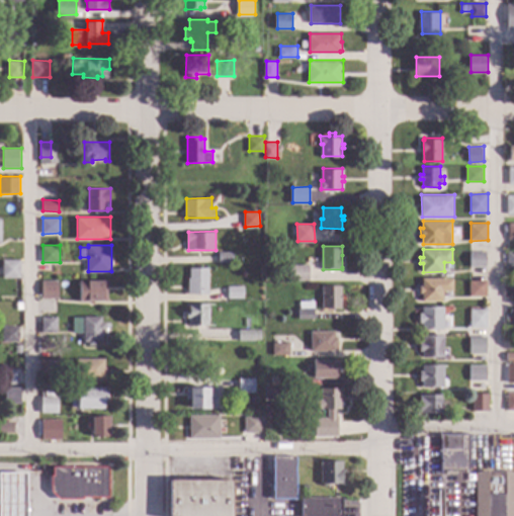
[(235,262),(221,262),(220,251),(234,251),(235,262)]
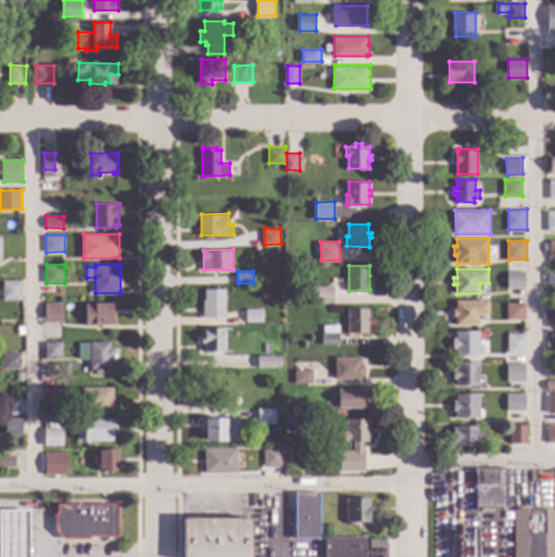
[(526,287),(510,287),(509,271),(526,271),(526,287)]
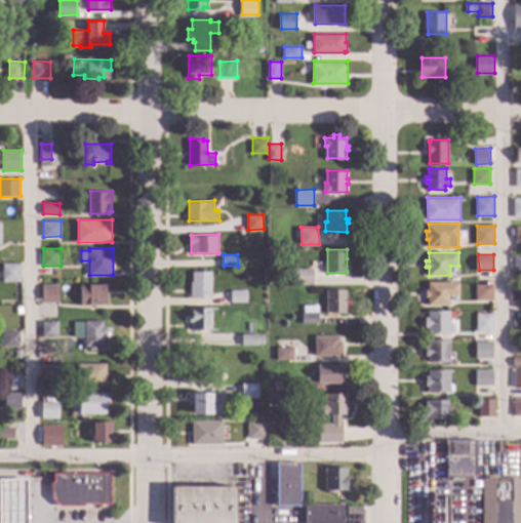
[(22,281),(4,281),(4,263),(22,263),(22,281)]
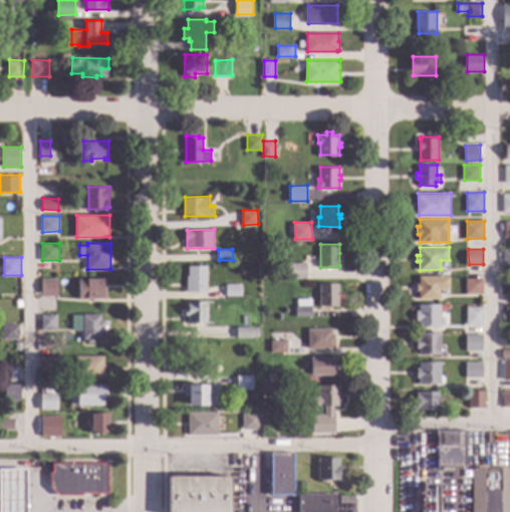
[(307,278),(288,278),(288,262),(307,262),(307,278)]
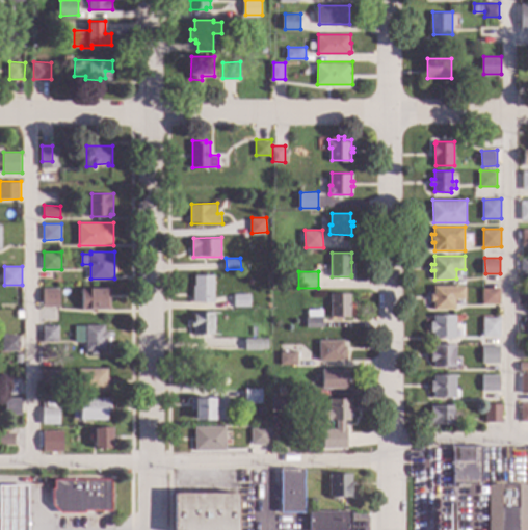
[(215,301),(194,301),(194,285),(196,285),(196,274),(215,274),(215,301)]
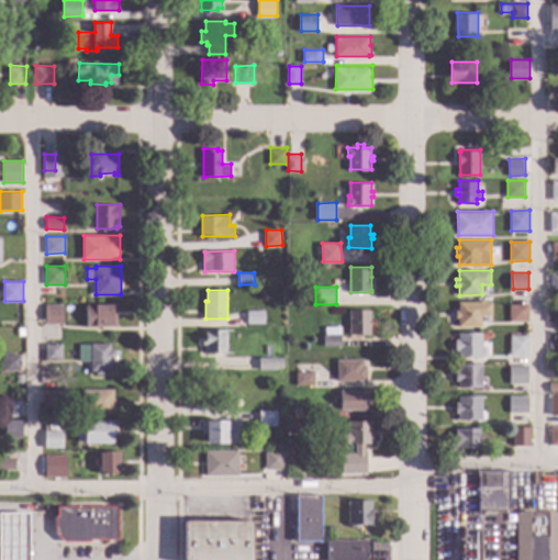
[(493,315),(482,315),(482,325),(459,325),(459,316),(457,316),(457,310),(459,310),(459,301),(493,301),(493,315)]
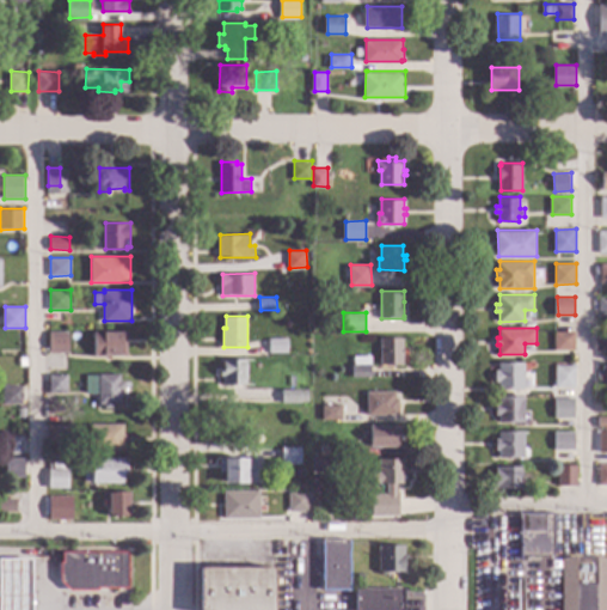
[(576,349),(556,349),(556,330),(576,330),(576,349)]
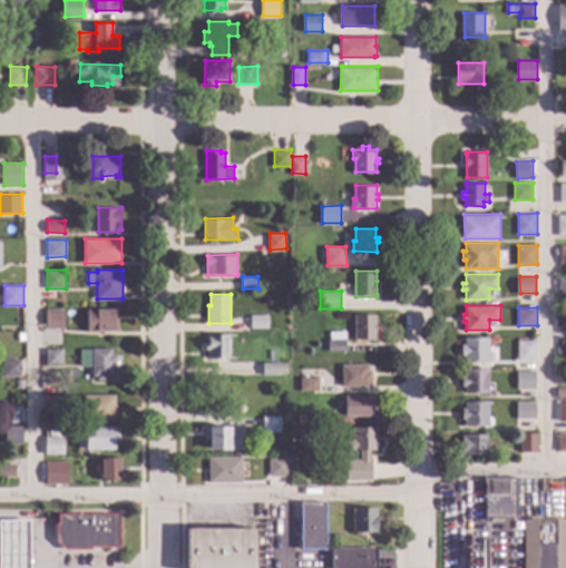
[(66,327),(47,327),(47,309),(65,309),(66,327)]
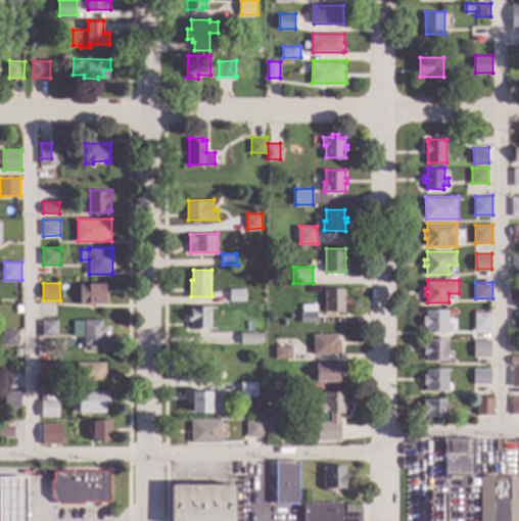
[(105,303),(81,303),(81,283),(105,283),(105,303)]
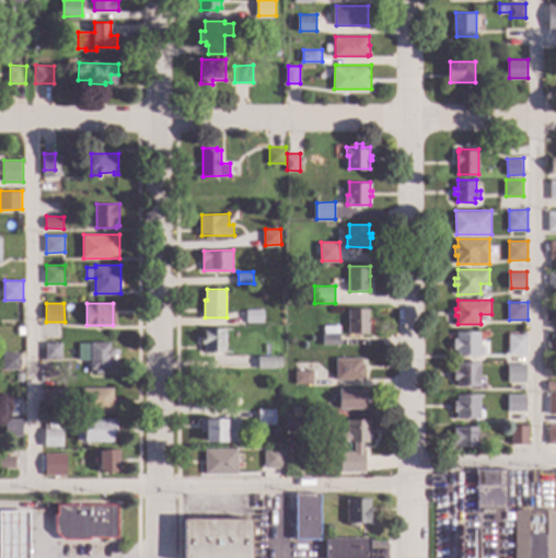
[(370,333),(349,333),(349,307),(370,307),(370,333)]
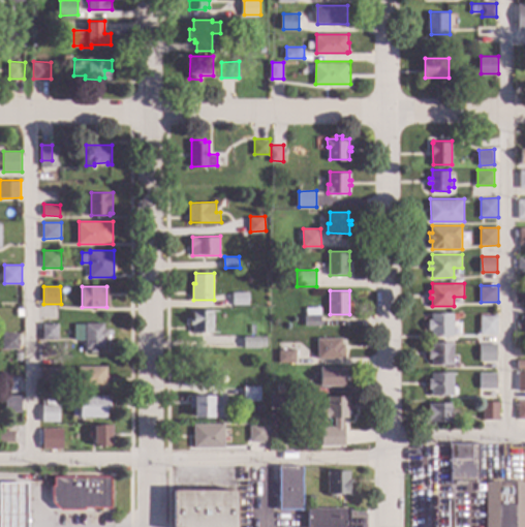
[(250,303),(235,304),(234,291),(250,291),(250,303)]
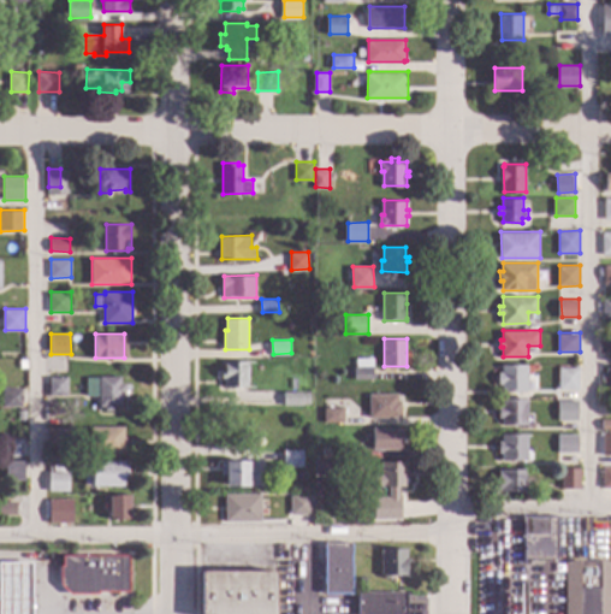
[(375,378),(373,378),(356,378),(356,366),(357,366),(357,356),(374,356),(375,378)]
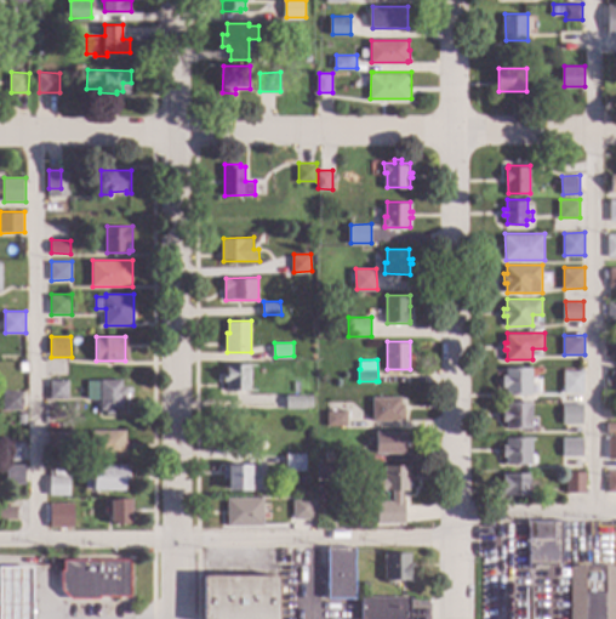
[(251,390),(228,390),(228,381),(224,381),(224,373),(228,373),(228,364),(251,363),(251,390)]
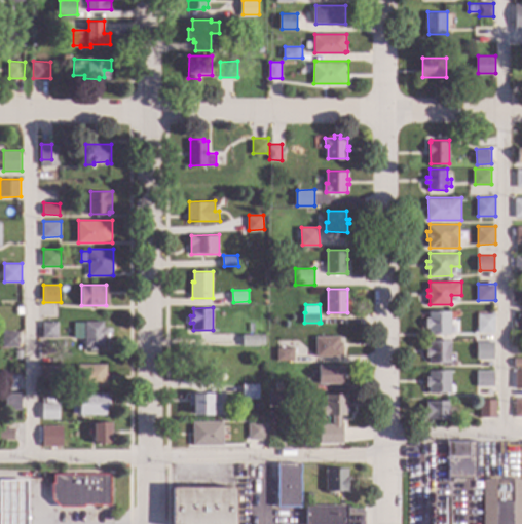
[(452,333),(431,333),(431,327),(426,327),(426,317),(431,317),(431,310),(451,310),(452,333)]
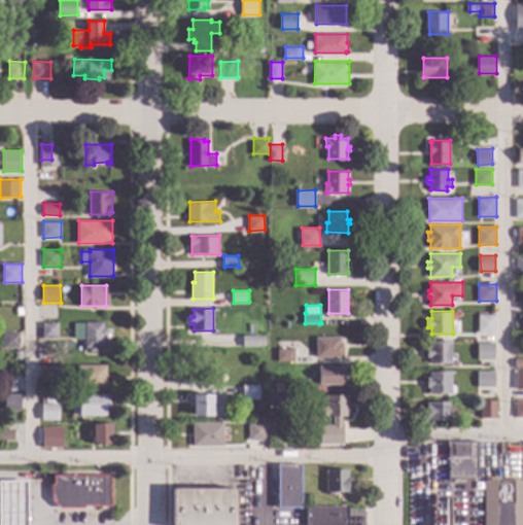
[(497,314),(497,333),(479,333),(479,314),(497,314)]
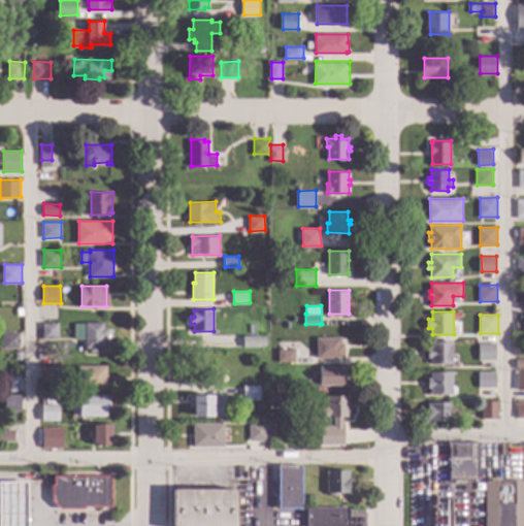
[(59,337),(43,338),(43,322),(59,322),(59,337)]
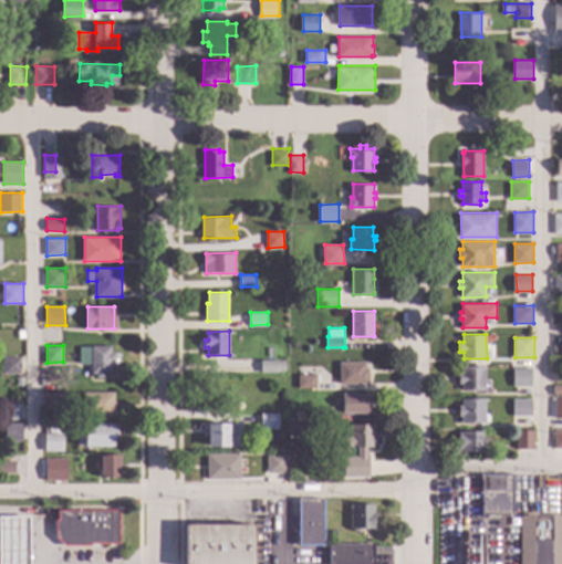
[(113,352),(117,352),(117,357),(120,357),(120,362),(117,362),(117,363),(114,363),(114,373),(105,373),(105,376),(97,376),(97,373),(92,373),(92,363),(81,363),(81,345),(113,345),(113,352)]
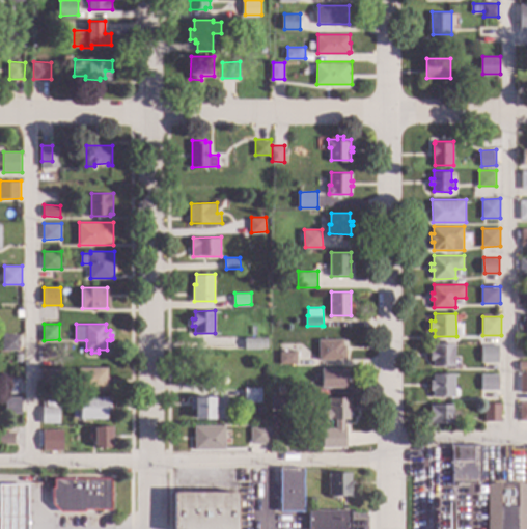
[(21,335),(21,350),(4,350),(4,334),(21,335)]
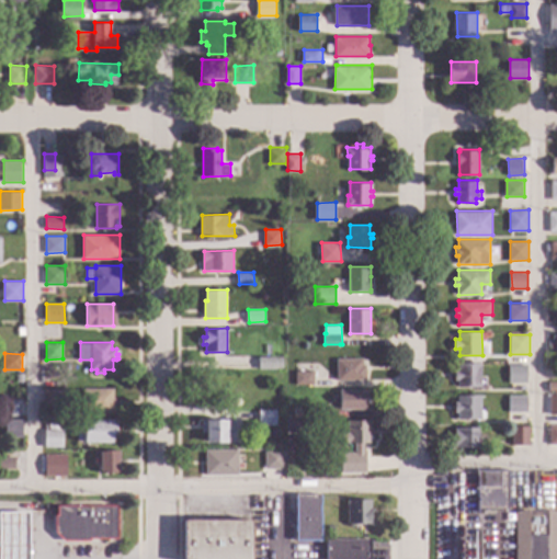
[(284,356),(284,367),(276,367),(276,368),(260,368),(260,356),(284,356)]
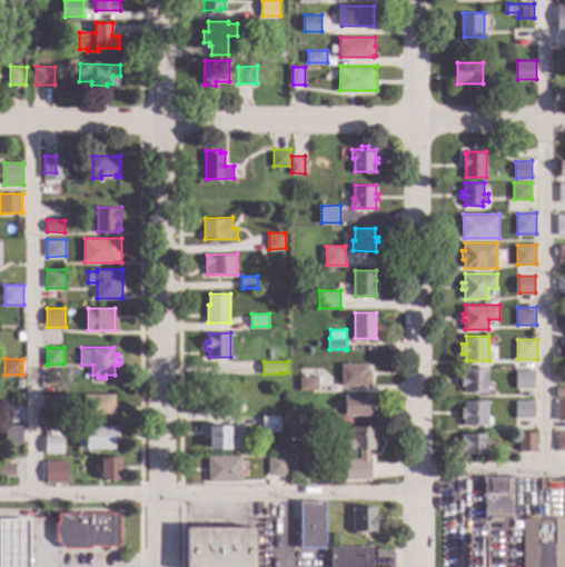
[(369,369),(373,369),(373,385),(343,385),(343,364),(369,362),(369,369)]
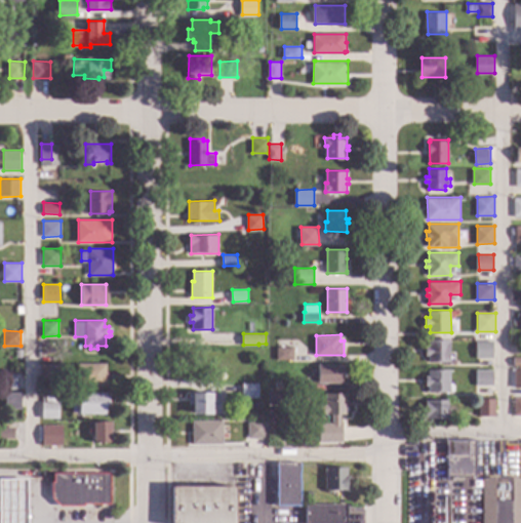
[(451,361),(430,362),(430,355),(427,355),(427,346),(430,346),(430,338),(451,338),(451,361)]
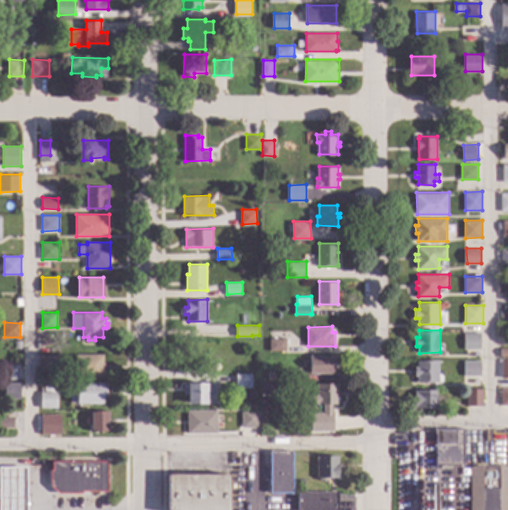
[(482,348),(465,348),(465,331),(482,331),(482,348)]
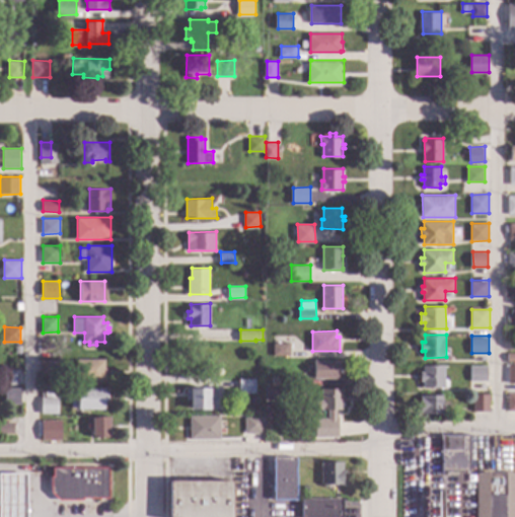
[(292,355),(275,355),(275,343),(291,343),(292,355)]
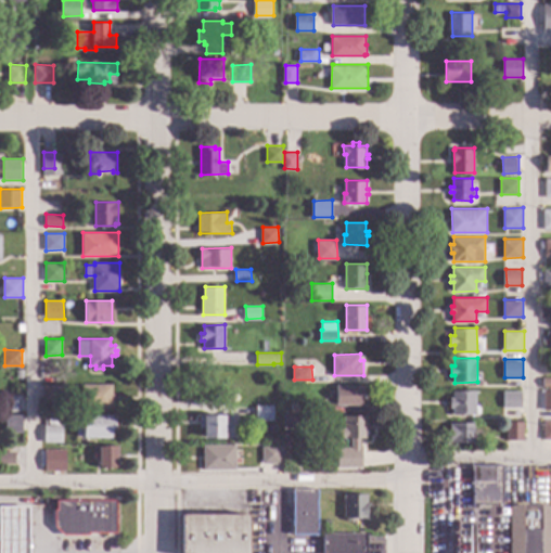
[(113,394),(115,393),(115,407),(84,407),(82,384),(113,383),(113,394)]
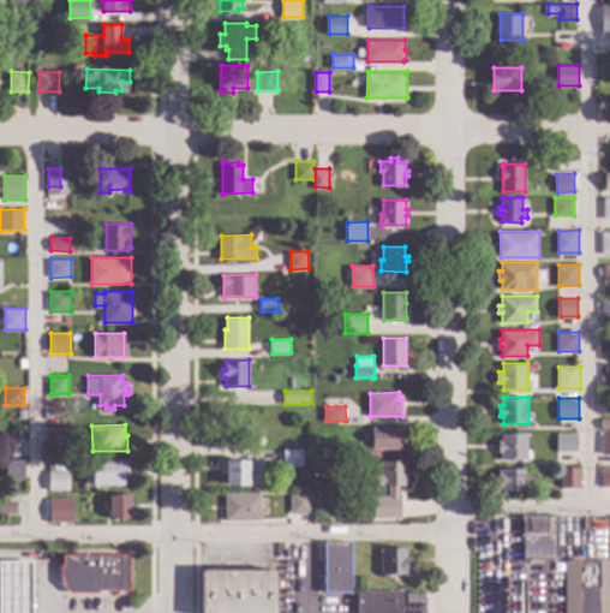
[(70,444),(49,444),(49,426),(51,426),(70,426),(70,444)]
